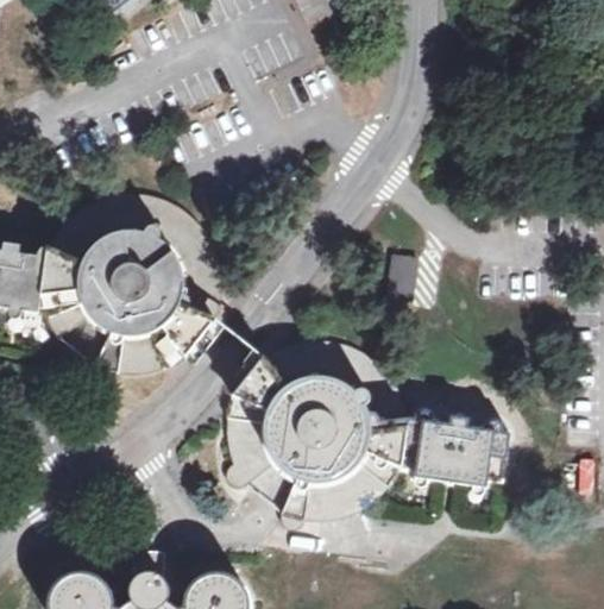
[(86,0),(105,23),(134,0),(86,0)]
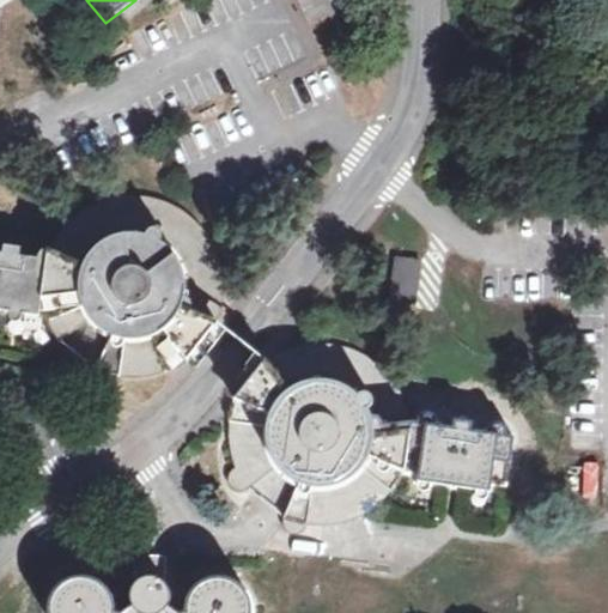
[(54,346),(59,352),(64,357),(68,363),(74,366),(80,371),(92,377),(92,380),(92,382),(93,384),(96,387),(101,389),(102,389),(104,389),(108,388),(110,387),(111,386),(114,383),(123,386),(134,386),(145,384),(153,383),(166,377),(174,375),(181,370),(190,363),(222,316),(224,308),(225,304),(226,290),(226,283),(225,275),(224,268),(223,261),(220,254),(218,248),(214,242),(210,236),(206,230),(201,224),(196,219),(189,213),(177,206),(170,202),(163,200),(157,198),(150,196),(143,195),(139,195),(135,194),(128,194),(121,195),(114,196),(107,198),(99,200),(92,204),(86,207),(80,211),(74,214),(68,219),(64,225),(59,230),(55,236),(50,243),(47,252),(35,319),(42,320),(47,333),(50,340),(54,346)]
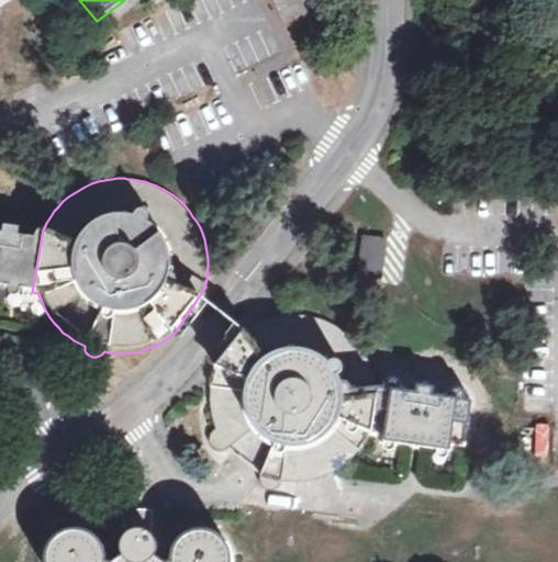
[(0,288),(32,292),(43,231),(42,231),(38,231),(36,232),(34,233),(33,234),(32,237),(32,238),(32,240),(0,236),(0,288)]
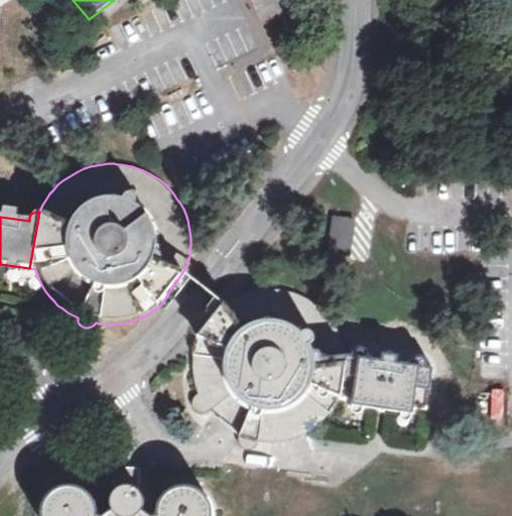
[(346,253),(351,218),(331,216),(325,250),(346,253)]
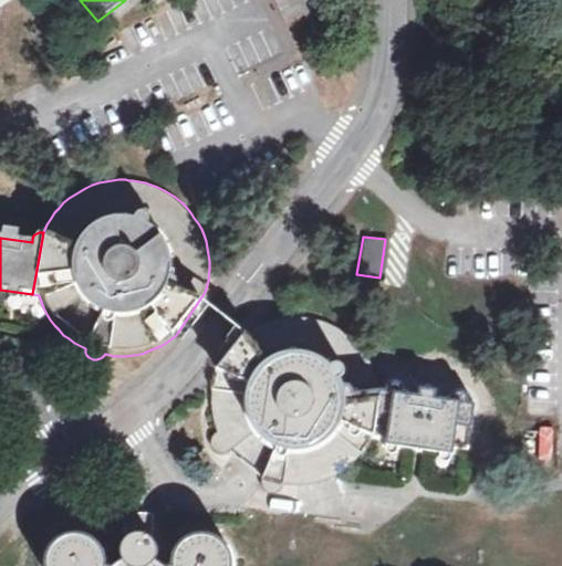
[(365,449),(370,442),(399,448),(401,444),(465,457),(475,406),(468,405),(468,404),(468,401),(467,400),(466,398),(464,396),(462,395),(460,395),(458,395),(457,395),(456,396),(454,396),(453,398),(450,401),(433,398),(433,394),(419,391),(419,398),(399,396),(398,394),(397,392),(396,390),(393,390),(391,390),(389,391),(388,391),(386,394),(380,394),(377,380),(375,374),(373,368),(371,362),(367,356),(364,350),(360,345),(355,341),(351,336),(345,332),(340,327),(334,324),(322,320),(315,317),(309,316),(302,315),(295,315),(289,315),(283,316),(277,317),(270,318),(263,322),(250,327),(245,332),(215,368),(212,376),(210,383),(209,389),(208,395),(208,400),(208,406),(208,411),(209,417),(212,428),(210,429),(209,430),(207,433),(207,435),(206,439),(206,440),(208,444),(209,447),(210,448),(211,449),(215,450),(217,451),(219,451),(221,451),(224,450),(227,456),(230,460),(235,463),(238,467),(247,473),(257,478),(256,481),(256,483),(257,488),(258,490),(261,491),(262,492),(263,492),(266,492),(269,492),(271,491),(272,490),(274,486),(276,483),(289,485),(295,485),(302,485),(309,484),(315,483),(329,479),(334,475),(341,472),(346,469),(351,464),(356,460),(361,454),(365,449)]
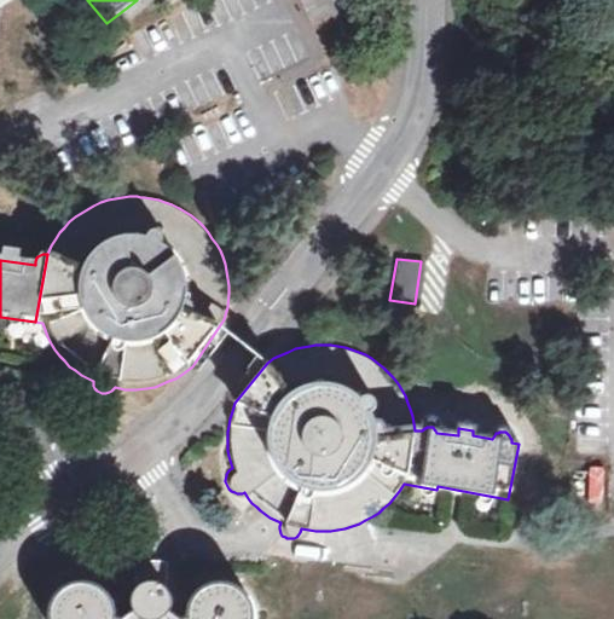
[(128,597),(129,612),(169,612),(171,605),(171,597),(169,593),(166,584),(166,571),(166,562),(163,560),(161,559),(140,559),(135,561),(134,582),(128,597)]
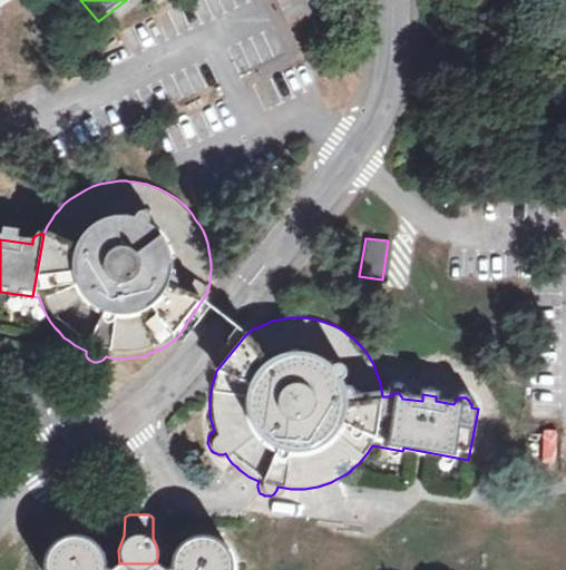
[(109,569),(105,569),(106,561),(105,557),(104,552),(100,547),(97,542),(91,538),(89,537),(85,536),(78,533),(72,533),(67,534),(65,536),(60,538),(58,539),(54,542),(52,543),(49,548),(46,552),(45,554),(44,560),(44,564),(44,568),(42,569),(109,569)]
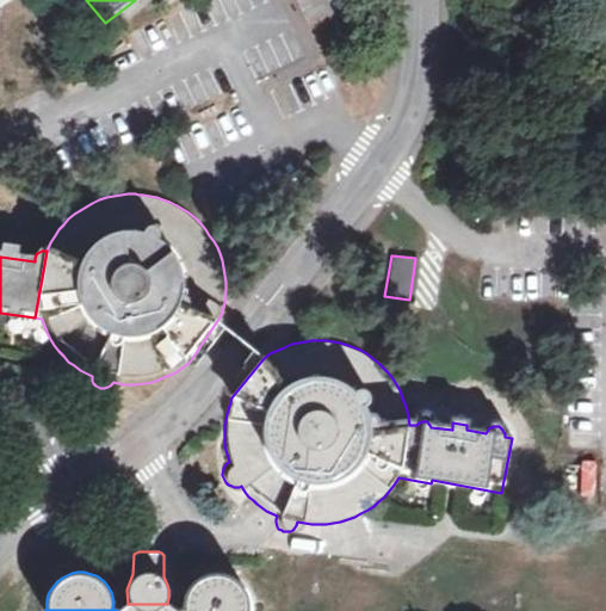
[(177,610),(249,610),(249,604),(248,599),(247,594),(242,587),(239,584),(235,580),(230,578),(224,575),(220,575),(216,575),(210,575),(205,576),(201,579),(196,582),(192,586),(190,587),(187,592),(185,597),(184,602),(183,610),(177,610)]
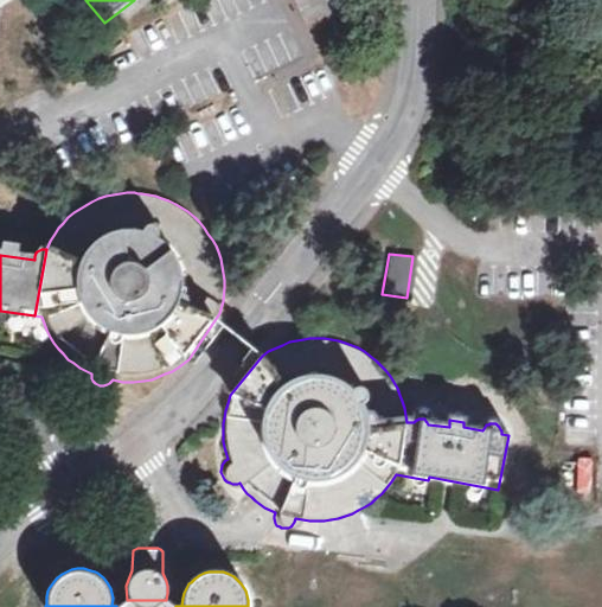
All buildings are outlined.
